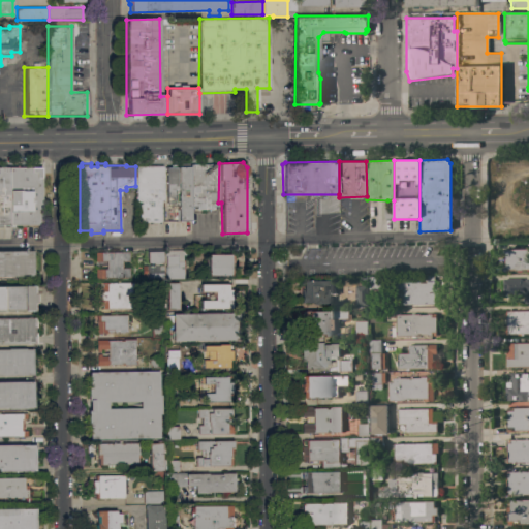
[(218,206),(213,206),(213,208),(196,209),(196,206),(190,206),(190,166),(190,164),(219,163),(218,203),(218,206)]
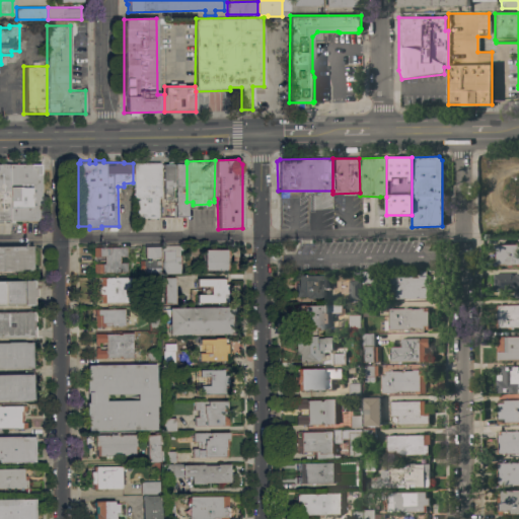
[(133,163),(160,162),(160,197),(157,197),(158,217),(137,217),(136,197),(133,197),(133,182),(133,163)]
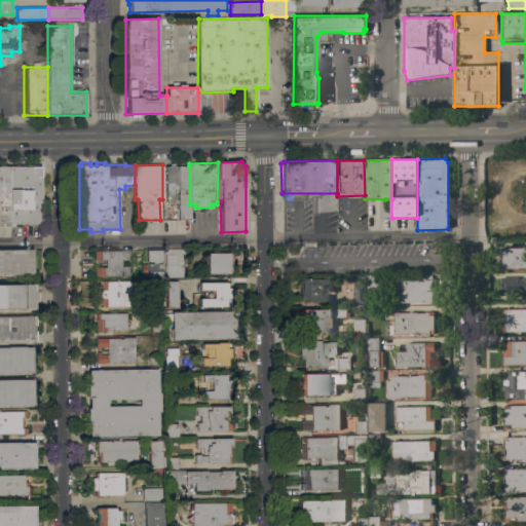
[(189,204),(189,219),(177,219),(177,204),(174,204),(174,203),(165,203),(165,165),(189,165),(189,204)]
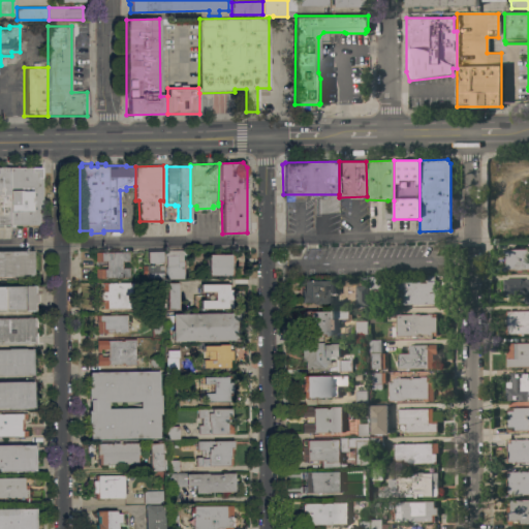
[(0,167),(41,167),(42,224),(9,224),(0,224),(0,167)]
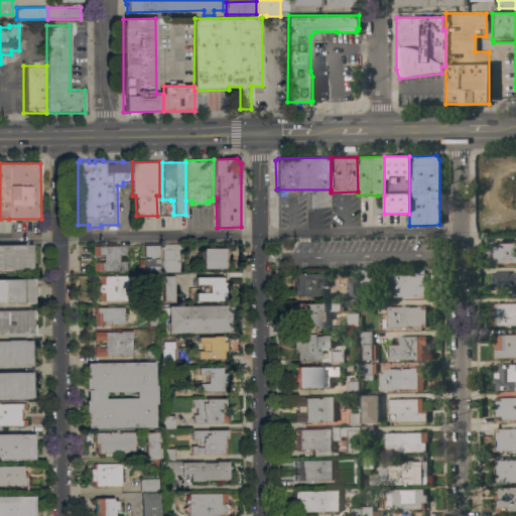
[(177,243),(178,254),(179,254),(180,271),(161,272),(161,249),(160,249),(160,244),(177,243)]
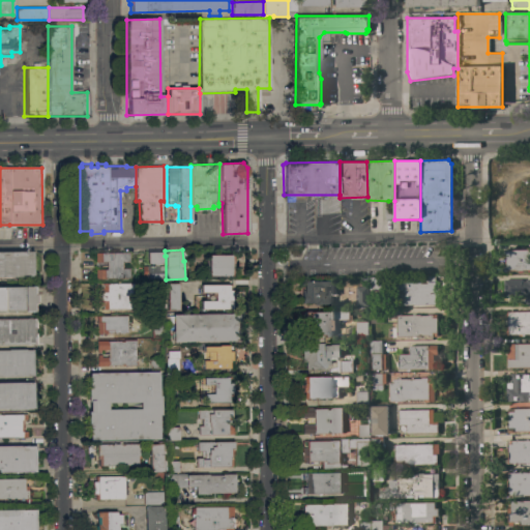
[(529,249),(529,270),(507,270),(505,271),(504,270),(503,270),(503,269),(504,268),(504,267),(506,267),(506,249),(529,249)]
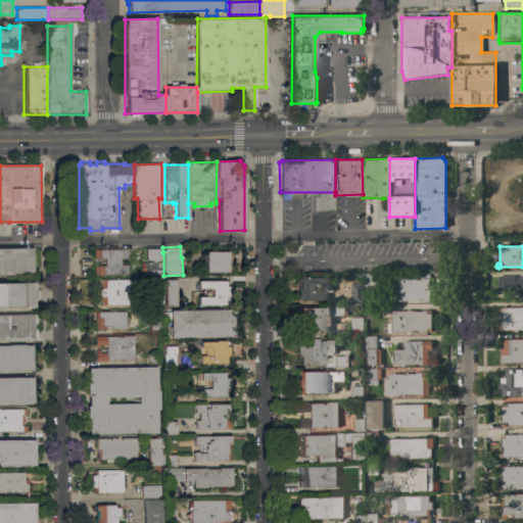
[(0,247),(32,247),(33,272),(0,272),(0,247)]
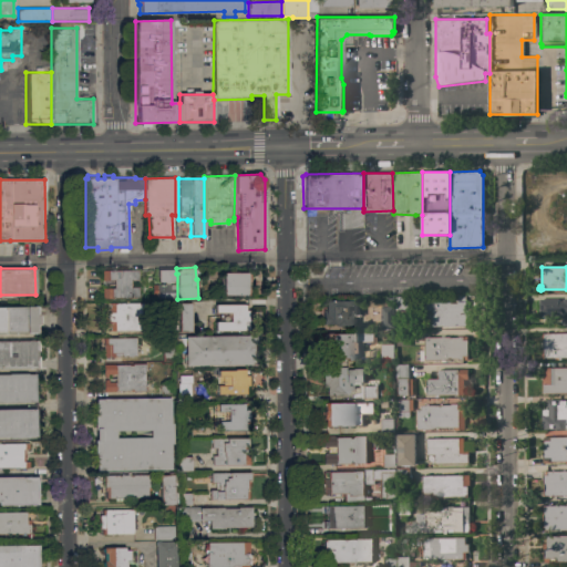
[(138,269),(138,279),(131,279),(131,287),(137,287),(137,297),(103,298),(103,287),(113,287),(113,280),(102,280),(102,269),(138,269)]
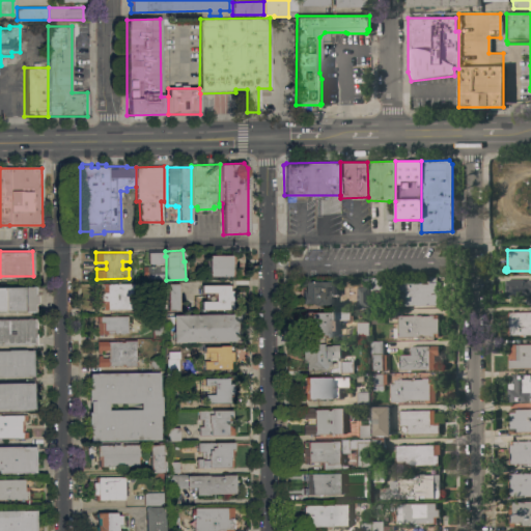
[(163,252),(163,279),(146,279),(146,277),(142,277),(142,267),(155,267),(155,263),(147,263),(147,252),(163,252)]
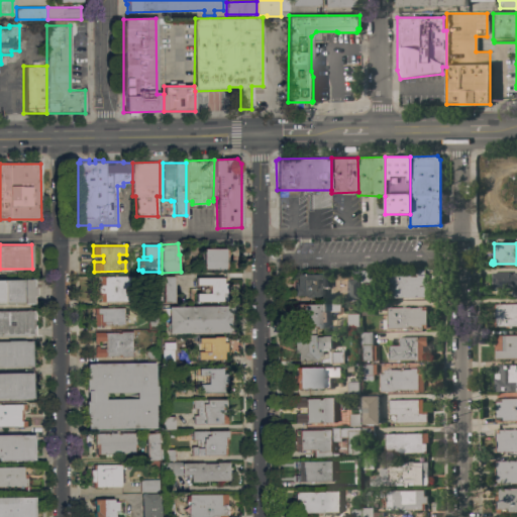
[(225,248),(225,270),(203,270),(203,248),(225,248)]
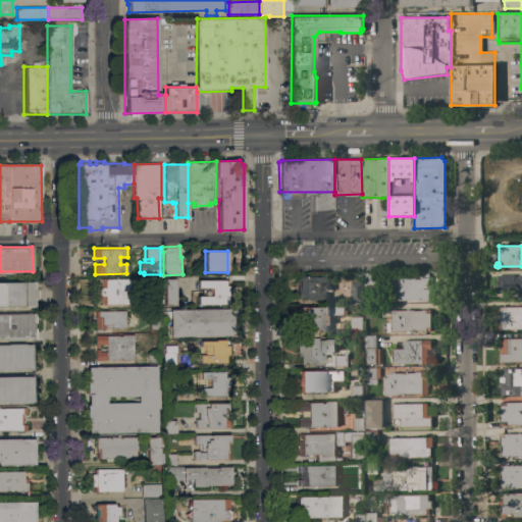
[(414,277),(414,271),(428,271),(429,284),(432,284),(433,293),(428,293),(429,300),(396,301),(396,293),(392,293),(392,286),(388,286),(388,277),(414,277)]
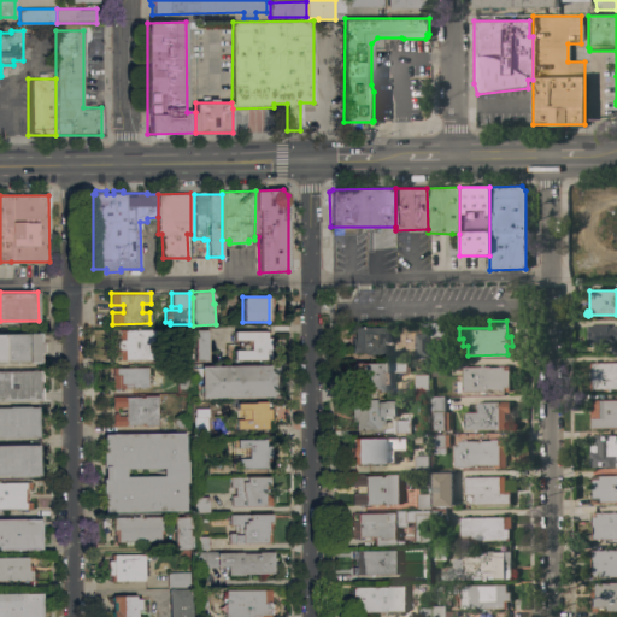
[(444,339),(440,339),(440,341),(434,341),(434,338),(430,338),(429,323),(442,322),(444,339)]
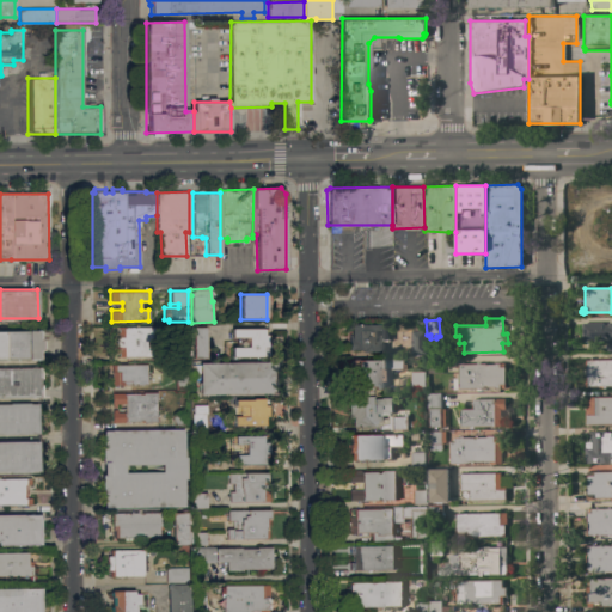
[(611,322),(611,350),(606,352),(606,340),(582,341),(582,323),(611,322)]
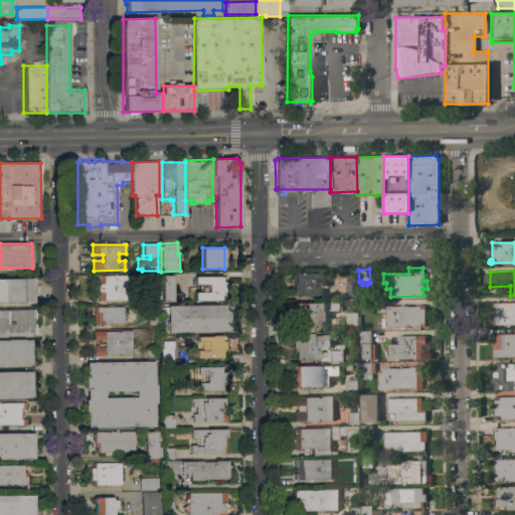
[(322,273),(322,296),(304,296),(304,295),(293,295),(293,283),(295,283),(295,273),(322,273)]
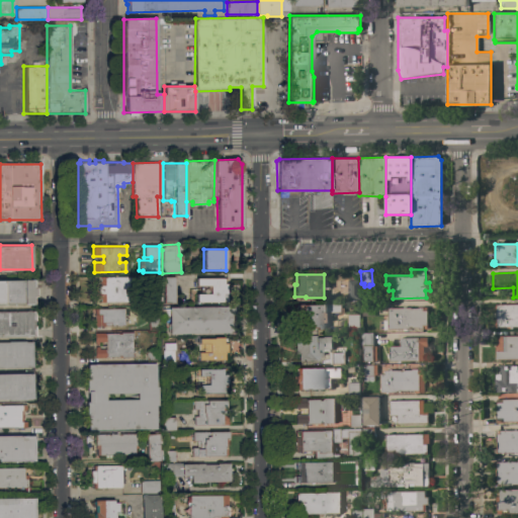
[(131,276),(131,300),(101,301),(101,297),(94,297),(94,281),(100,280),(100,276),(131,276)]
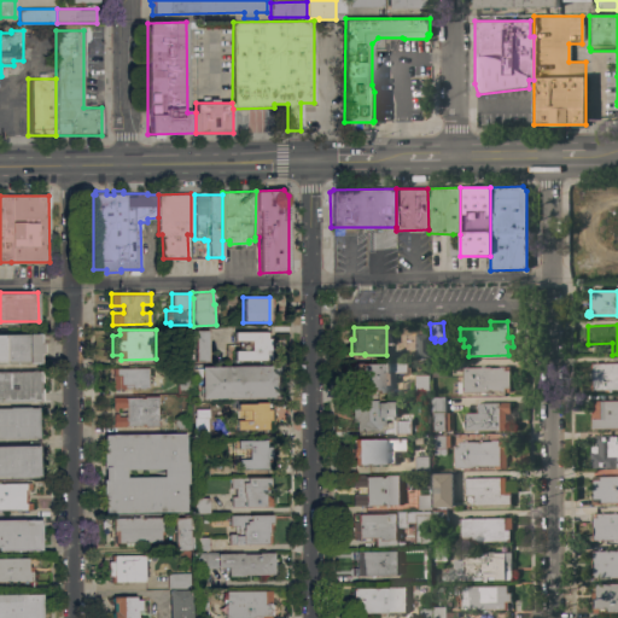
[(208,359),(194,360),(194,330),(208,330),(208,359)]
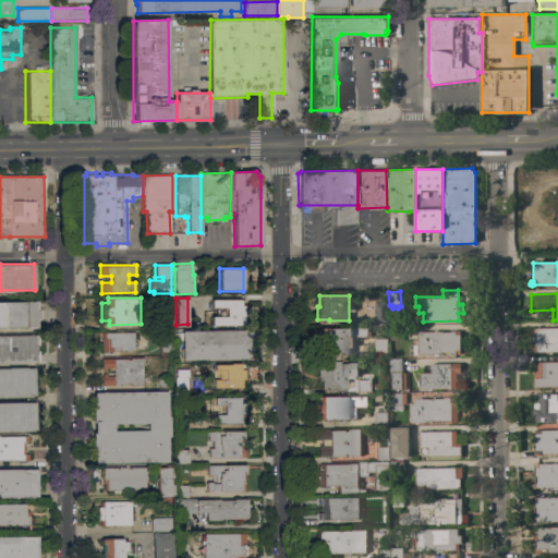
[(244,299),(244,325),(210,325),(210,316),(218,316),(218,307),(210,307),(210,299),(244,299)]
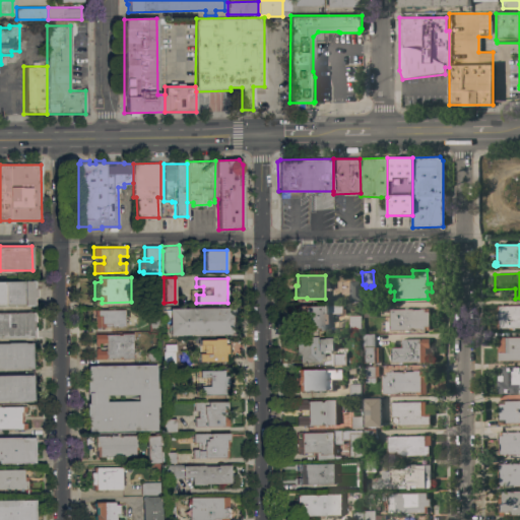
[(348,279),(361,279),(362,301),(348,301),(348,279)]
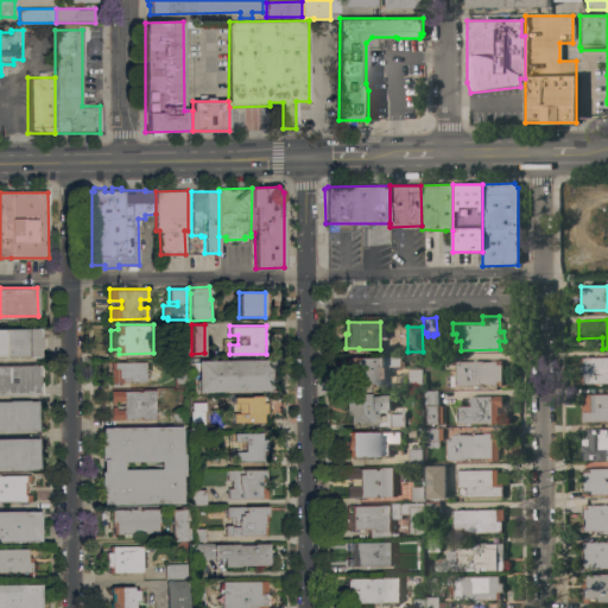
[(0,328),(37,328),(37,337),(40,337),(40,348),(37,348),(37,356),(0,356),(0,328)]
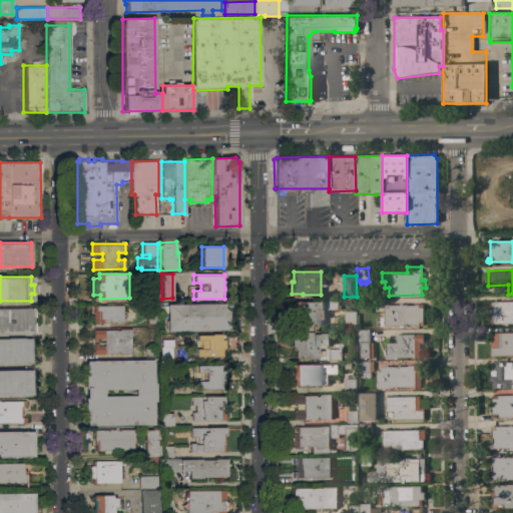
[(158,302),(149,302),(149,284),(158,284),(158,302)]
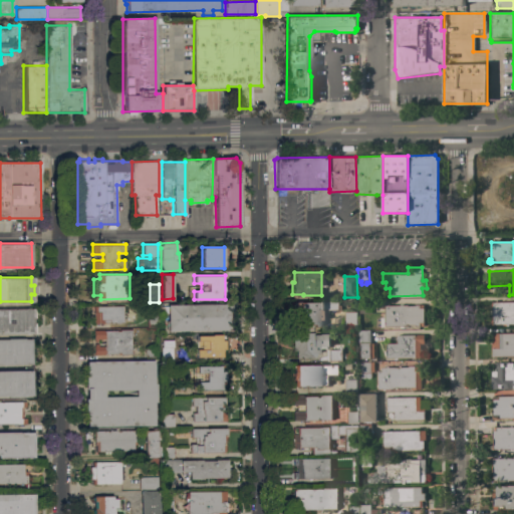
[(370,300),(370,313),(359,313),(358,300),(370,300)]
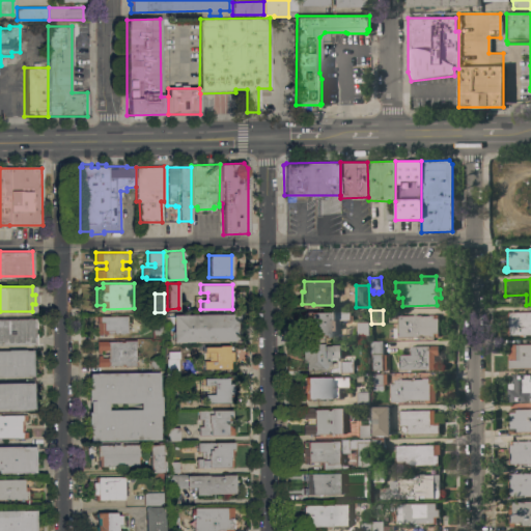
[(350,311),(350,320),(336,320),(336,329),(330,329),(330,337),(325,337),(325,335),(310,335),(310,322),(302,322),(302,311),(350,311)]
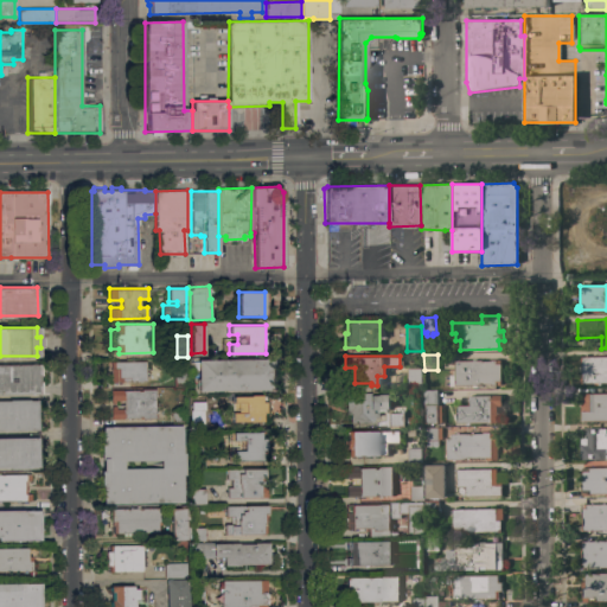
[(606,356),(606,382),(581,383),(581,376),(579,375),(577,374),(576,371),(576,369),(577,368),(581,365),(581,357),(606,356)]
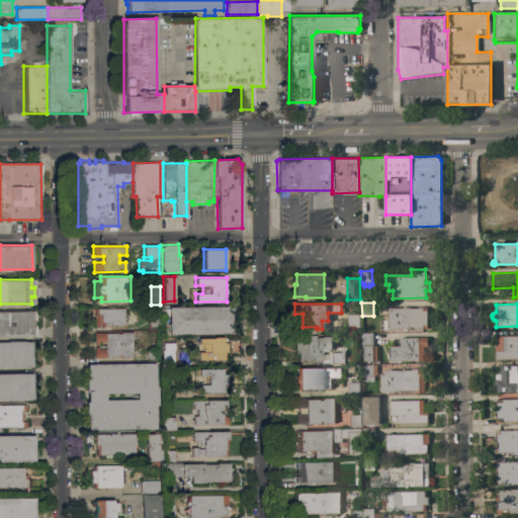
[(168,308),(168,307),(232,306),(232,319),(235,319),(235,325),(234,325),(234,332),(168,334),(168,315),(161,315),(161,309),(168,308)]
